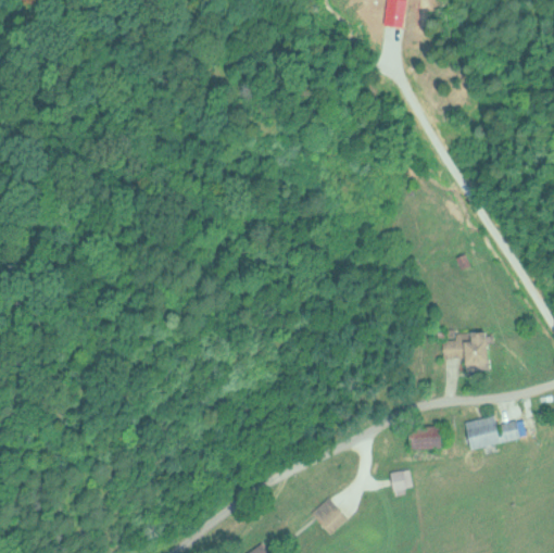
[(458,269),(467,266),(464,255),(455,259),(458,269)]
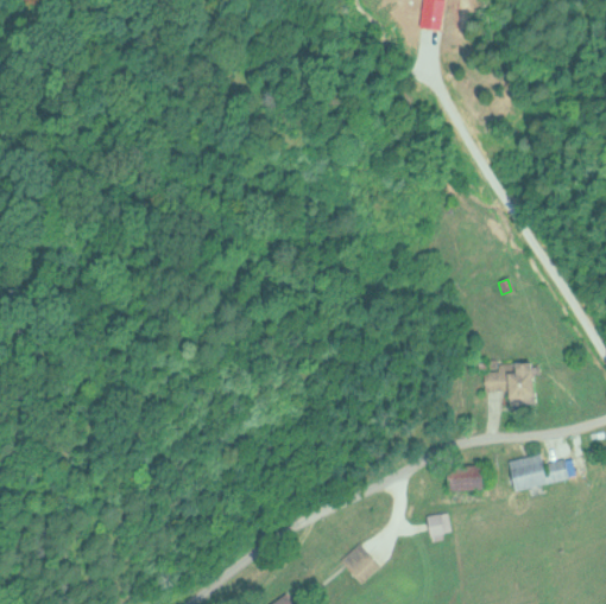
[(485,393),(511,392),(511,405),(538,402),(536,366),(484,368),(485,393)]
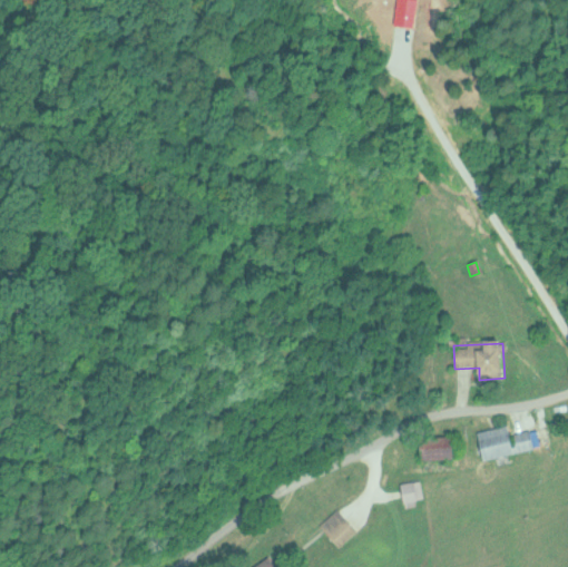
[(477,433),(485,461),(540,448),(536,430),(511,437),(508,426),(477,433)]
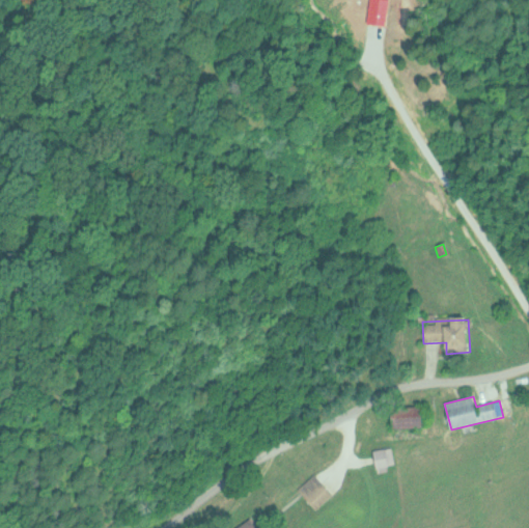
[(423,417),(404,417),(404,427),(423,427),(423,417)]
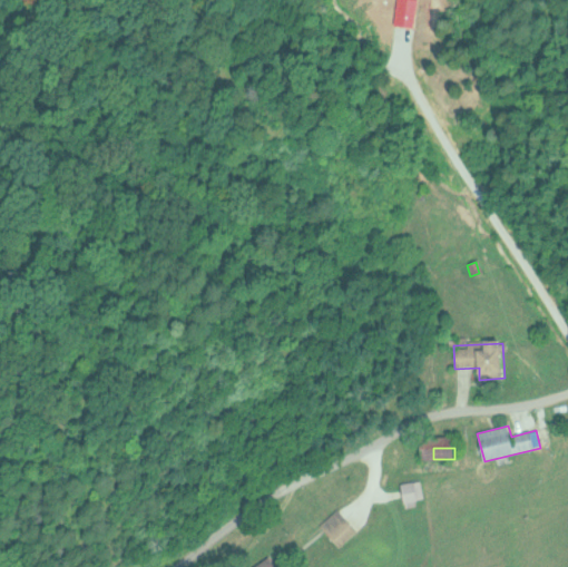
[(402,485),(403,506),(422,505),(420,484),(402,485)]
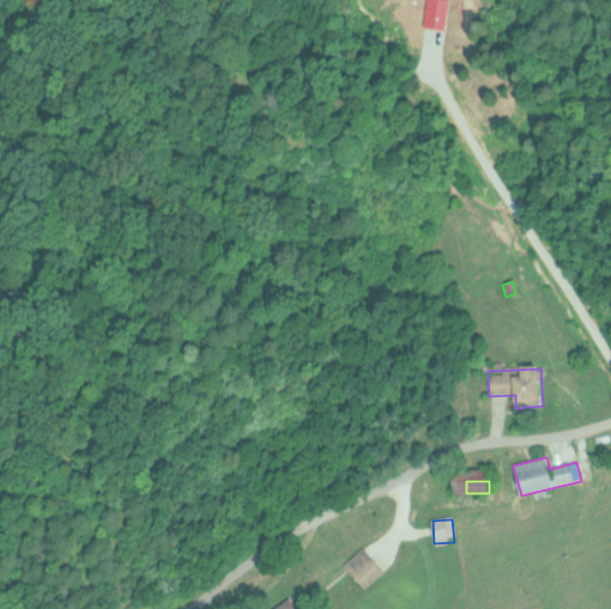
[(382,572),(362,548),(342,565),(363,589),(382,572)]
